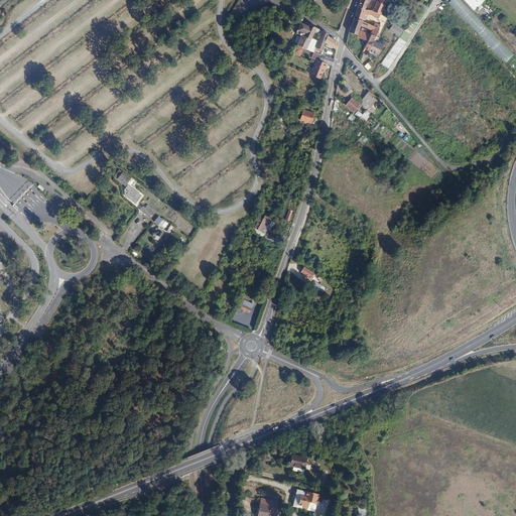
[(367,2),(360,0),(359,0),(358,4),(357,7),(363,9),(367,2)]
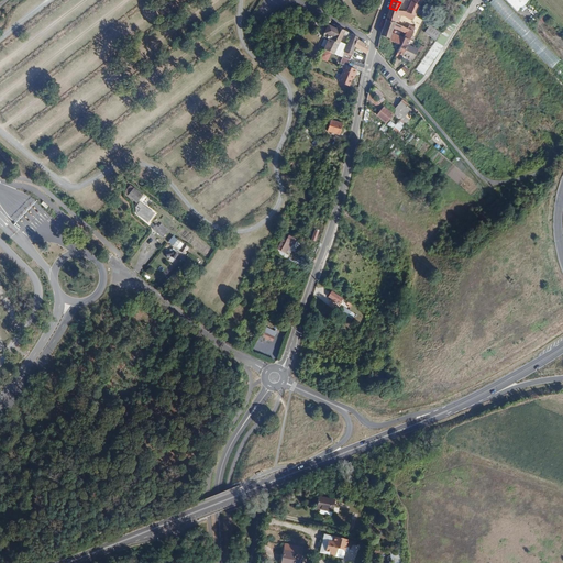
[(411,0),(411,1),(410,0),(405,11),(414,15),(416,11),(418,6),(419,4),(421,1),(421,0),(411,0)]
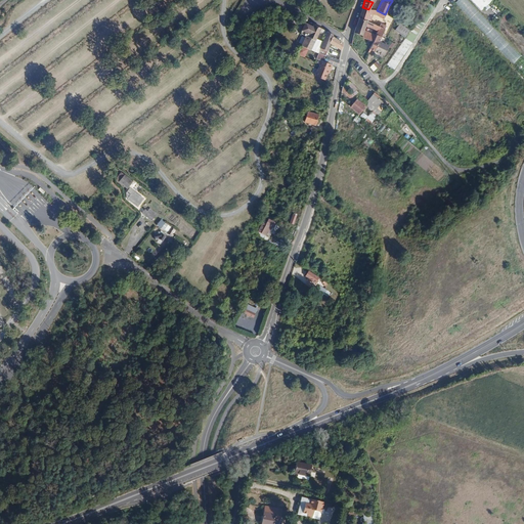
[(490,0),(475,0),(475,1),(482,8),(490,0)]
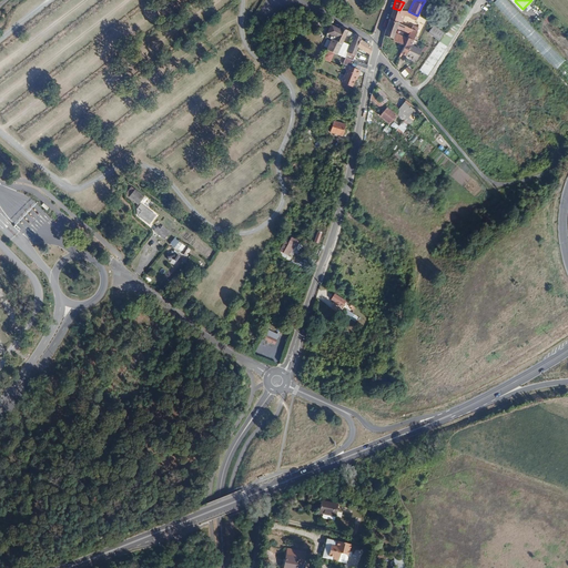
[(449,9),(456,13),(460,8),(454,3),(449,9)]
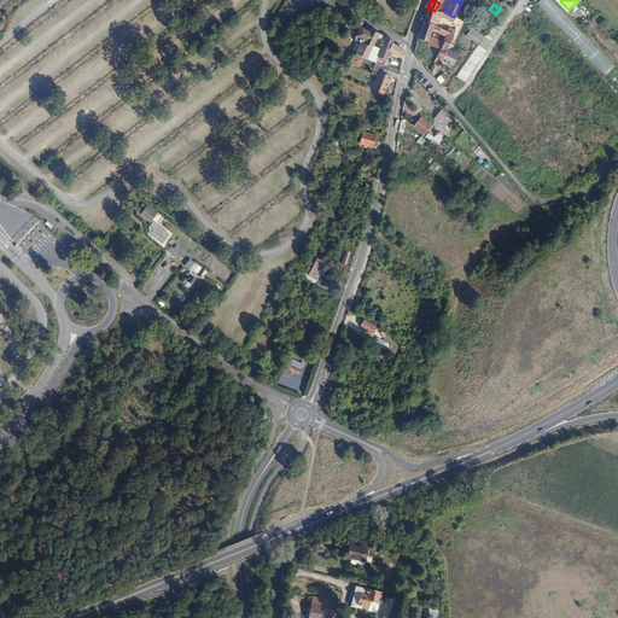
[(506,6),(456,76),(462,81),(489,45),(493,39),(494,36),(499,29),(511,10),(506,6)]
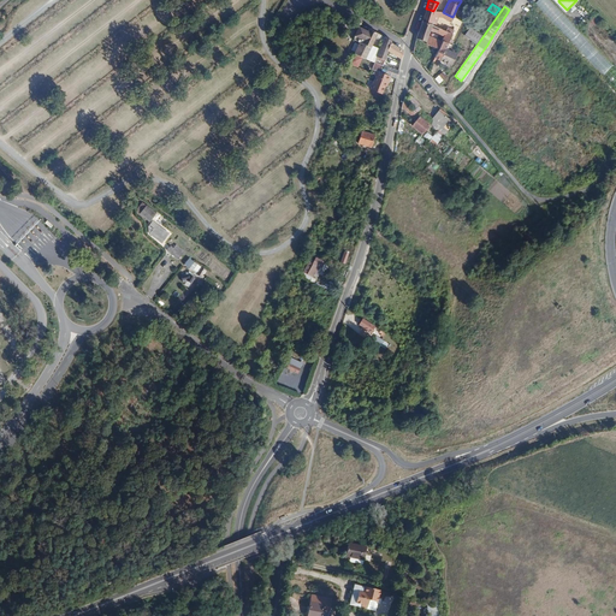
[(450,23),(452,17),(443,12),(433,11),(426,9),(424,15),(424,17),(426,17),(424,22),(421,21),(421,22),(425,23),(427,23),(428,24),(434,27),(436,22),(434,22),(436,19),(444,22),(445,22),(450,23)]
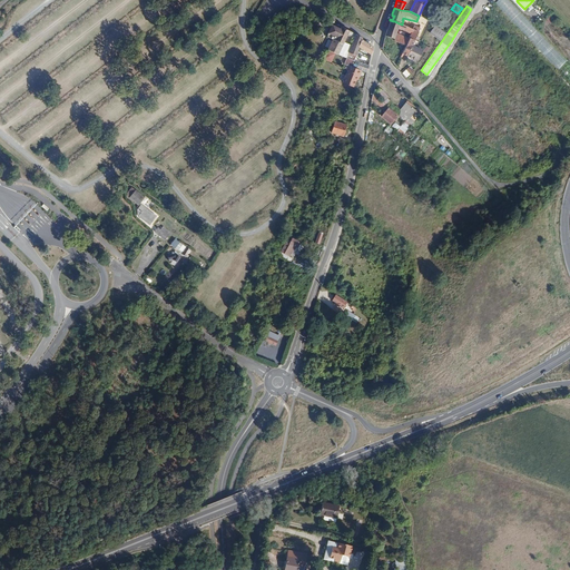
[(405,27),(402,25),(396,22),(395,21),(393,21),(390,20),(387,26),(396,29),(403,31),(403,30),(405,27)]
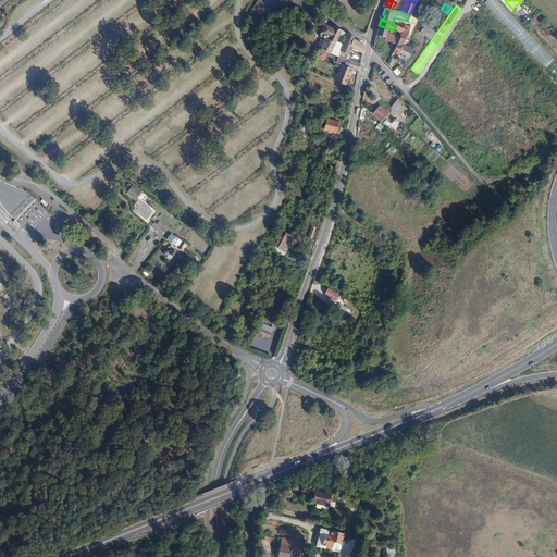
[(332,28),(324,24),(319,35),(325,39),(326,39),(332,28)]
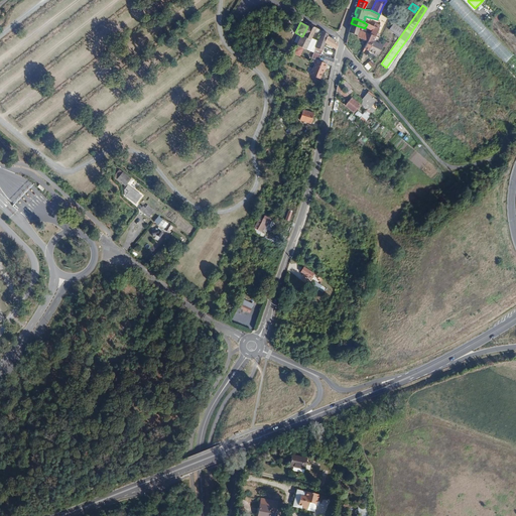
[(392,23),(388,30),(398,36),(403,29),(392,23)]
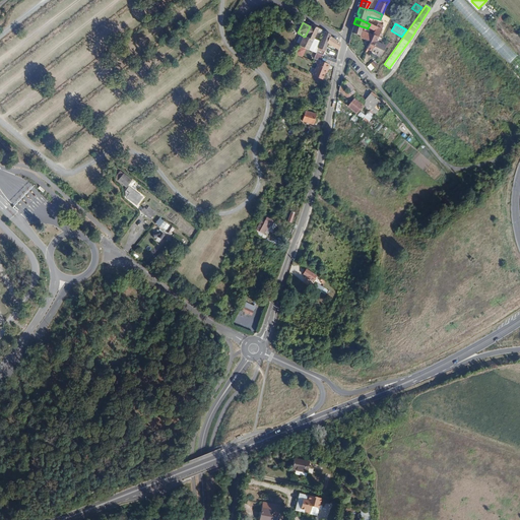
[(318,28),(311,24),(310,26),(305,37),(312,41),(318,28)]
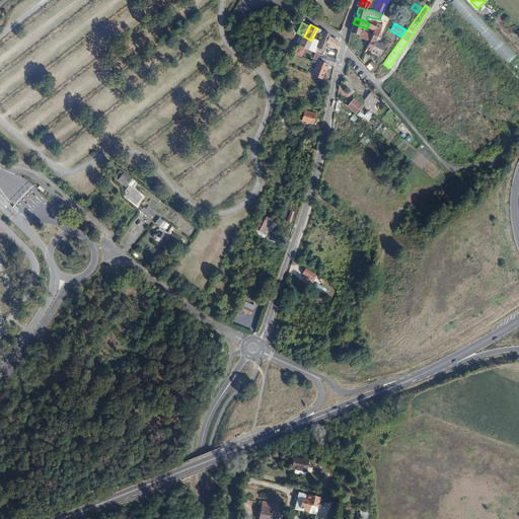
[(352,26),(350,32),(358,35),(358,34),(360,30),(360,29),(352,26)]
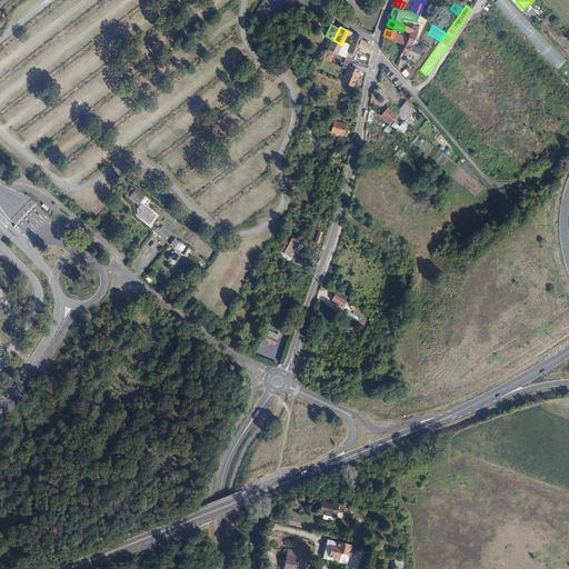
[(413,40),(417,33),(410,30),(409,29),(408,33),(407,38),(408,38),(411,39),(413,40)]
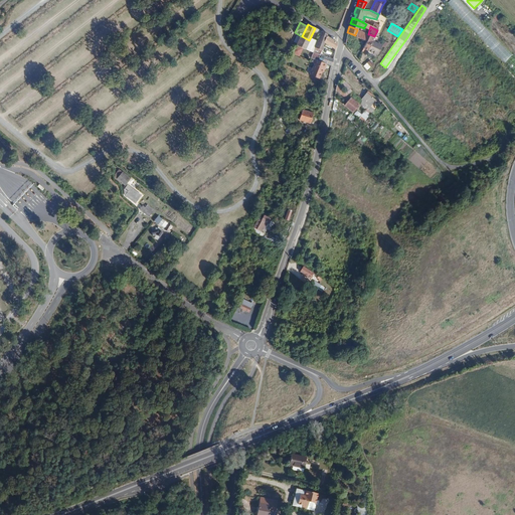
[(357,30),(355,34),(356,34),(355,36),(366,40),(368,34),(357,30)]
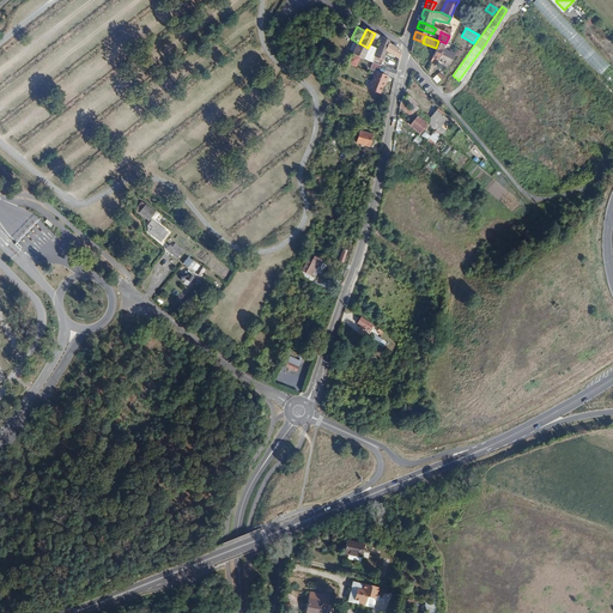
[(372,70),(376,71),(378,72),(381,65),(386,50),(388,43),(389,40),(382,37),(376,55),(372,62),(370,68),(372,70)]
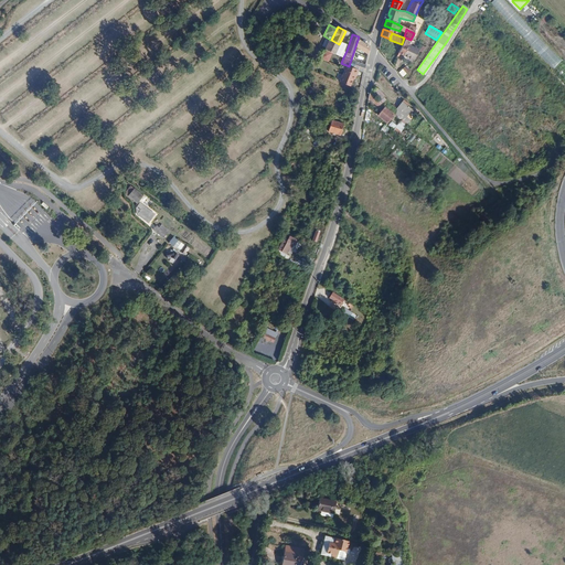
[(403,54),(413,60),(417,50),(407,45),(411,40),(408,39),(405,38),(404,38),(402,44),(398,52),(403,54)]
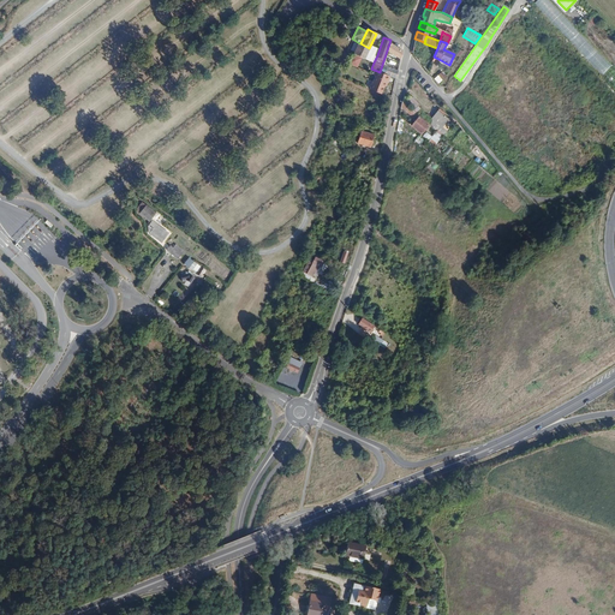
[(359,43),(353,54),(357,55),(360,58),(364,59),(368,52),(369,48),(360,43),(359,43)]
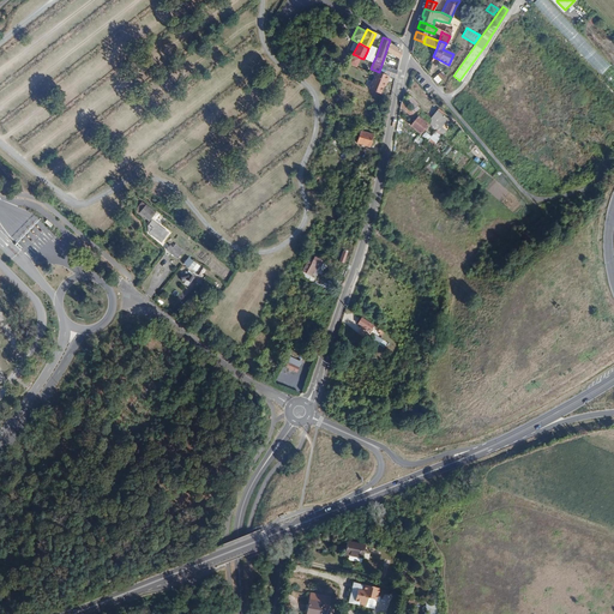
[(386,50),(399,59),(402,50),(389,43),(386,50)]
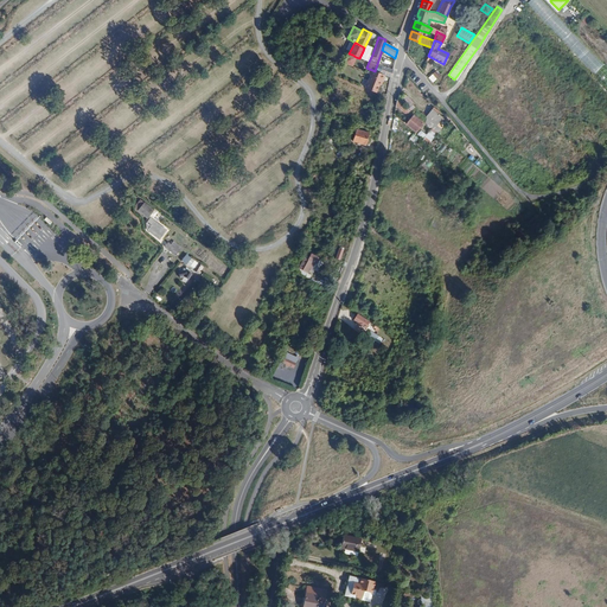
[(369,62),(372,55),(363,51),(359,58),(368,62),(369,62)]
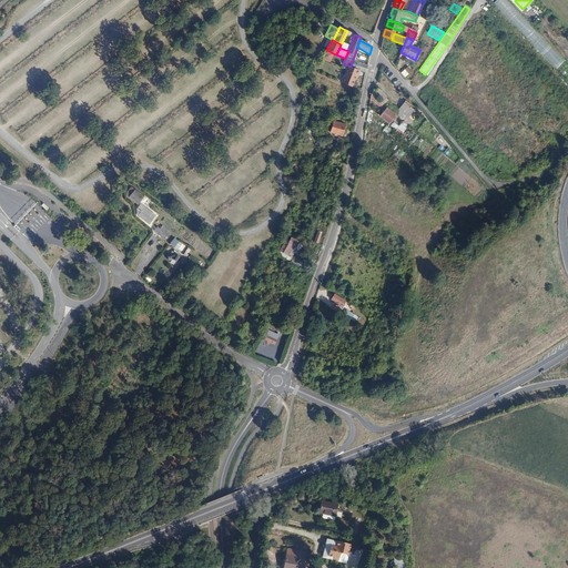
[(359,70),(365,72),(367,64),(356,61),(354,68),(359,70)]
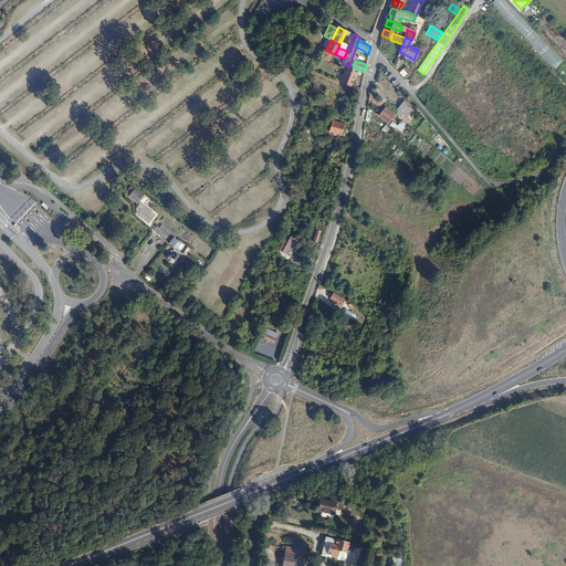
[(344,70),(339,82),(349,86),(353,79),(355,74),(356,75),(358,70),(353,67),(349,66),(347,65),(346,70),(344,70)]
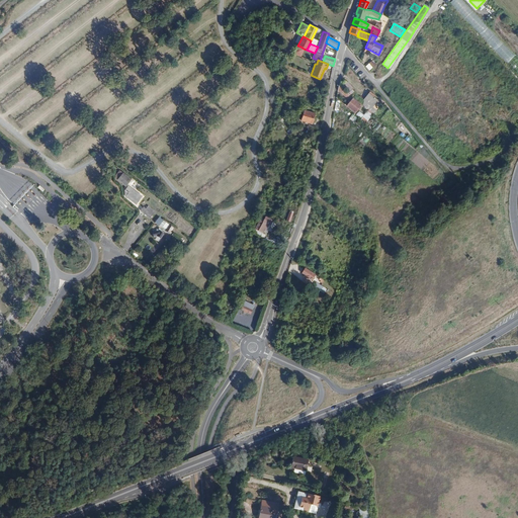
[(369,70),(374,65),(371,61),(365,67),(369,70)]
